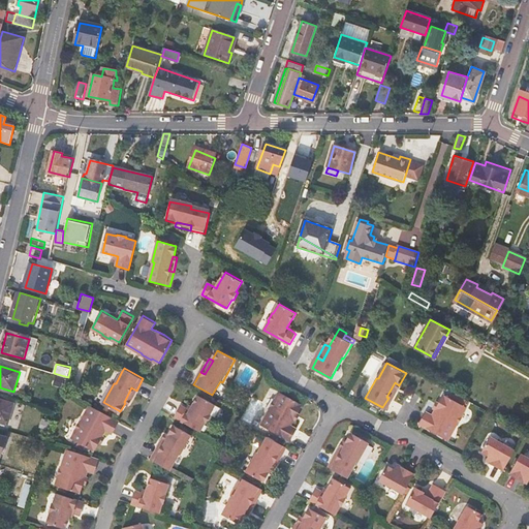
[(116,383),(122,371),(120,370),(113,382),(114,383),(116,383)]
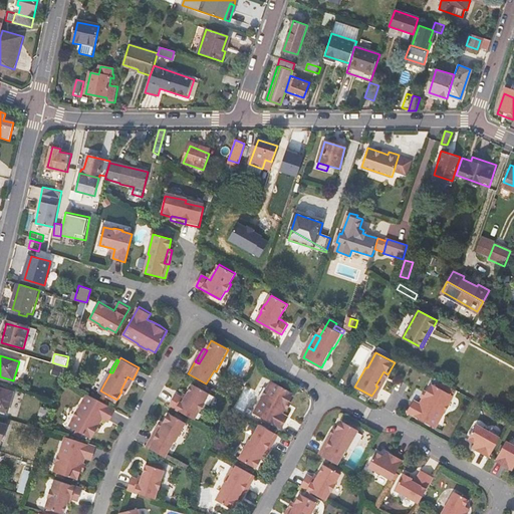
[(380,388),(388,374),(383,371),(375,386),(377,387),(380,388)]
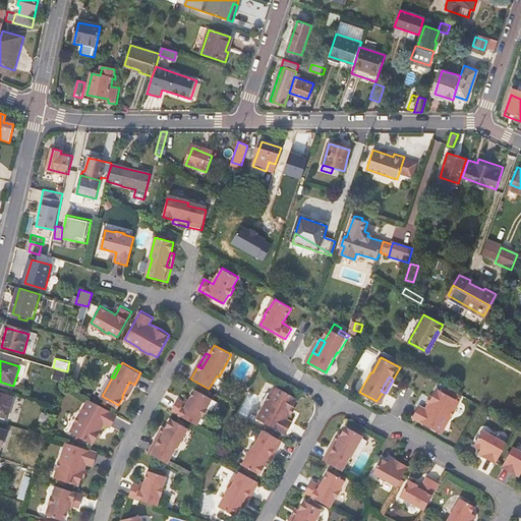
[(126,398),(134,385),(129,382),(122,396),(123,397),(126,398)]
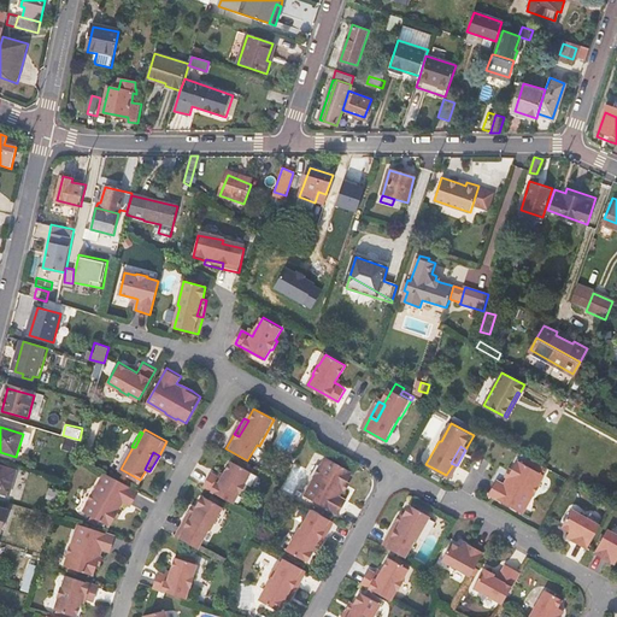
[(511,475),(507,482),(503,489),(498,499),(523,513),(528,505),(529,505),(536,494),(534,494),(545,475),(512,457),(504,471),(511,475)]
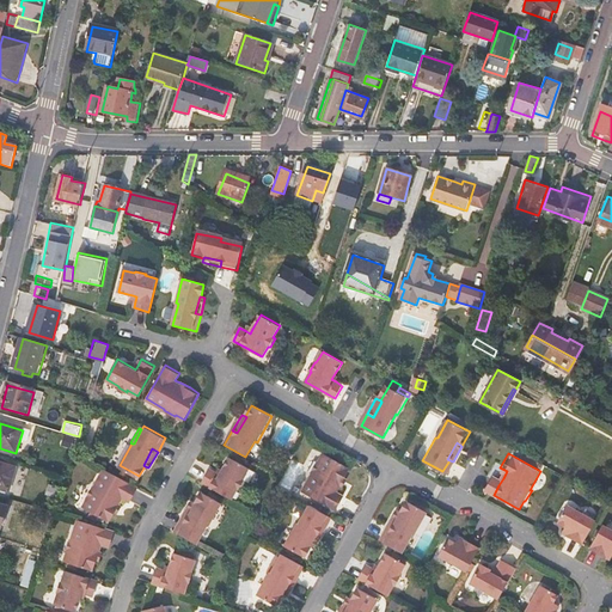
[(209,470),(201,483),(231,500),(238,489),(239,490),(244,481),(243,479),(249,469),(231,458),(222,471),(220,476),(216,473),(209,470)]
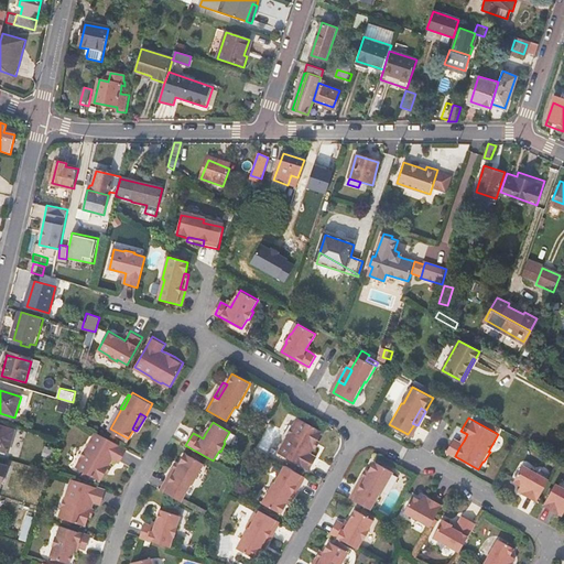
[(284,465),(305,477),(313,463),(306,459),(310,453),(314,445),(318,437),(294,424),(290,432),(289,431),(282,442),(284,443),(274,459),(284,465)]
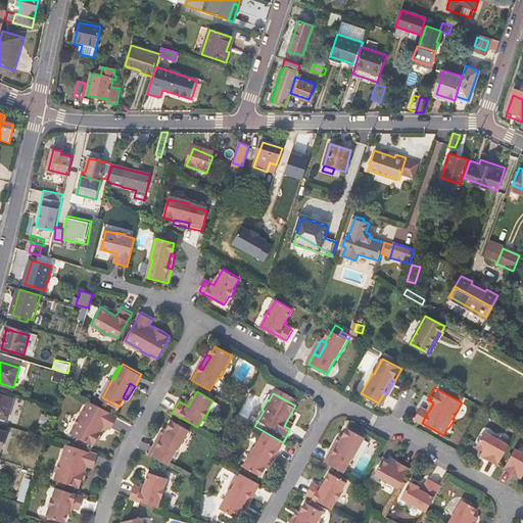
[(0,417),(7,420),(13,400),(0,395),(0,417)]
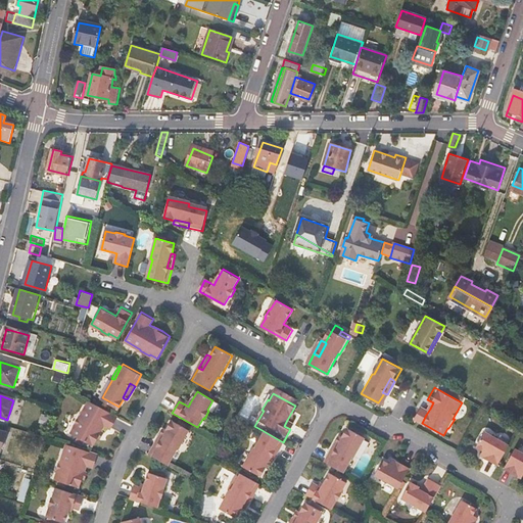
[(117,416),(89,400),(81,416),(80,415),(74,425),(75,425),(70,432),(94,444),(98,437),(101,431),(105,425),(110,428),(117,416)]
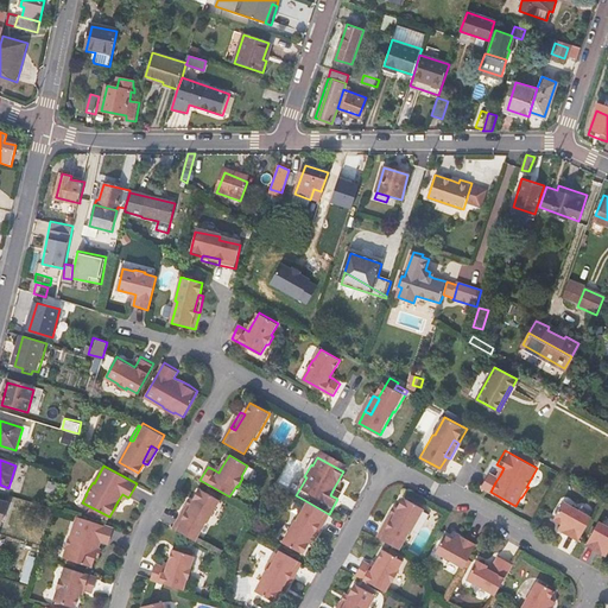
[(56,495),(58,486),(50,483),(48,493),(56,495)]
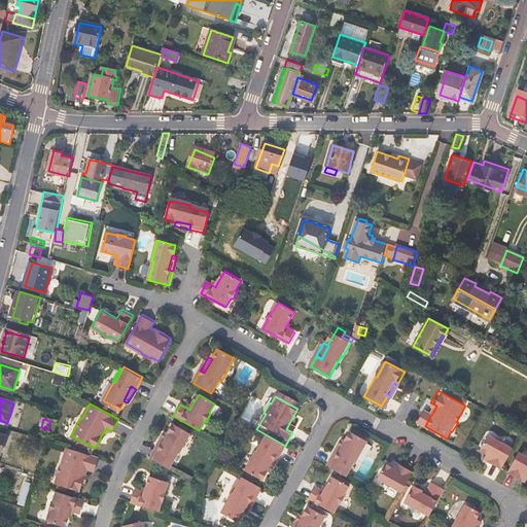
[(156,446),(150,458),(169,468),(178,453),(179,454),(191,433),(174,424),(168,434),(169,435),(162,448),(156,446)]
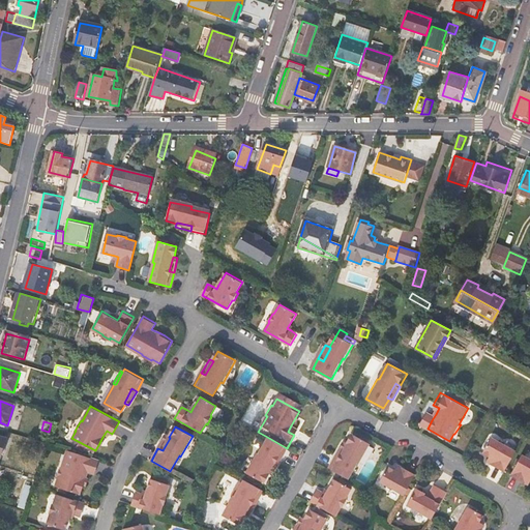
[(328,468),(348,478),(356,463),(358,463),(369,443),(351,434),(346,443),(347,444),(340,458),(335,454),(328,468)]
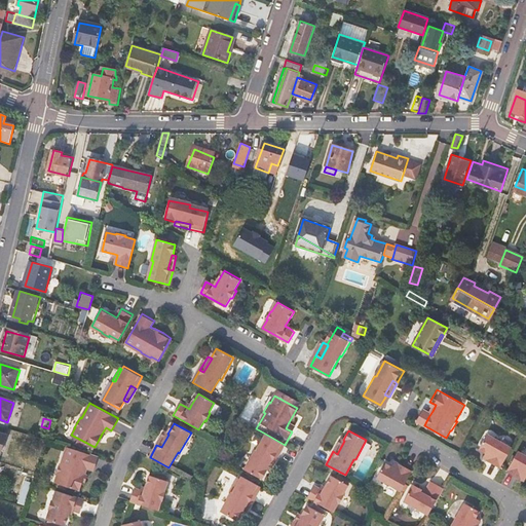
[(164,431),(156,445),(161,447),(168,435),(167,434),(164,431)]
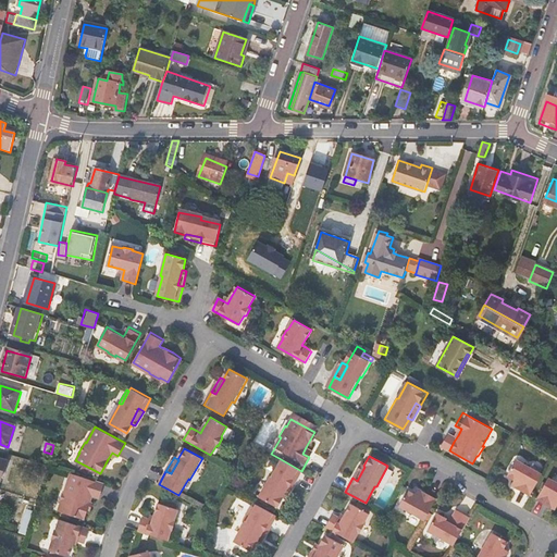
[(294,483),(301,471),(281,459),(279,462),(271,477),(270,475),(258,496),(277,507),(283,496),(282,495),(289,481),(294,483)]
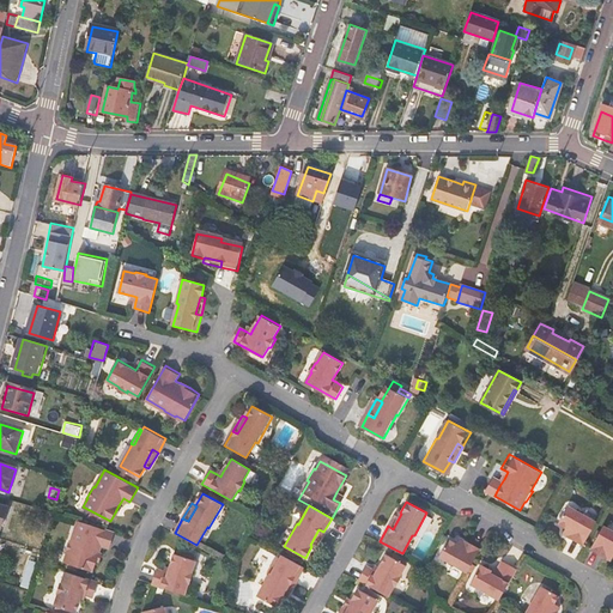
[(568,536),(583,545),(596,522),(569,507),(559,523),(568,527),(565,530),(569,533),(568,536)]
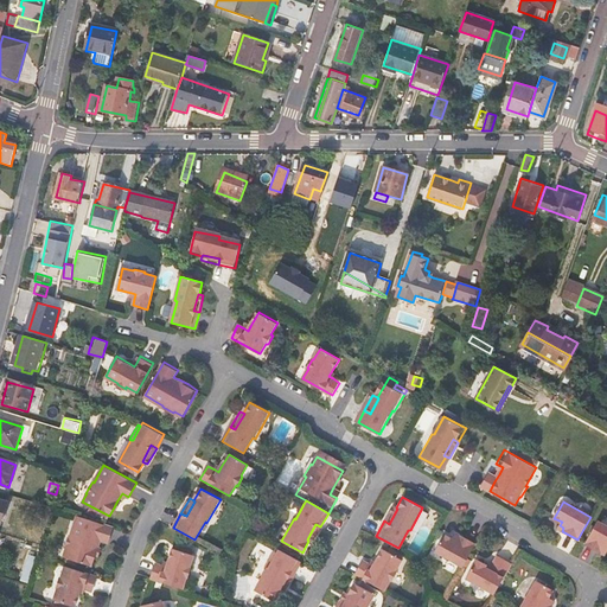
[(293,517),(294,518),(295,519),(304,504),(300,503),(293,517)]
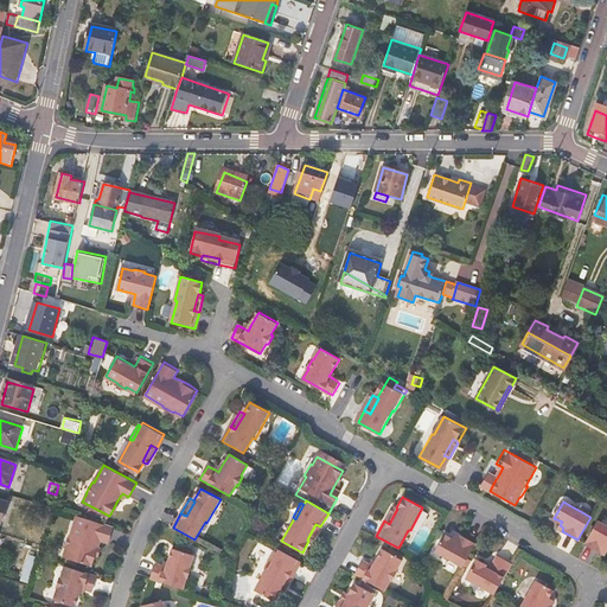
[(393,505),(384,521),(389,524),(397,509),(396,508),(393,505)]
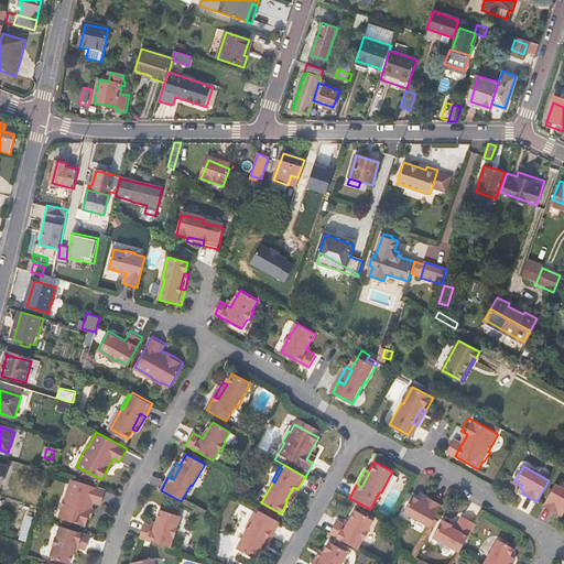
[(106,489),(73,478),(67,497),(65,496),(62,508),(63,508),(61,516),(87,524),(89,516),(93,508),(95,500),(101,502),(106,489)]
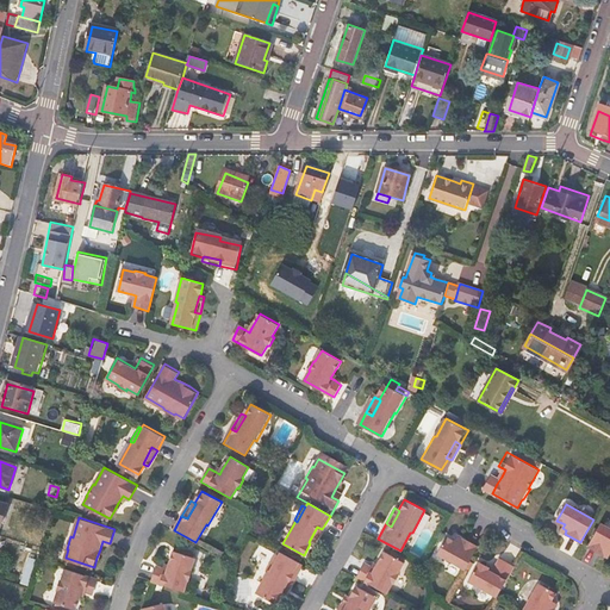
[(589,546),(604,555),(605,553),(609,554),(609,528),(601,524),(589,546)]
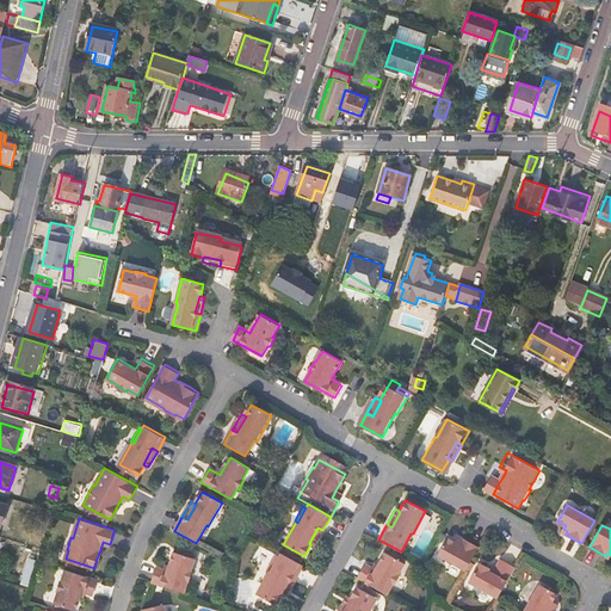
[(314,545),(322,530),(318,528),(309,543),(310,544),(314,545)]
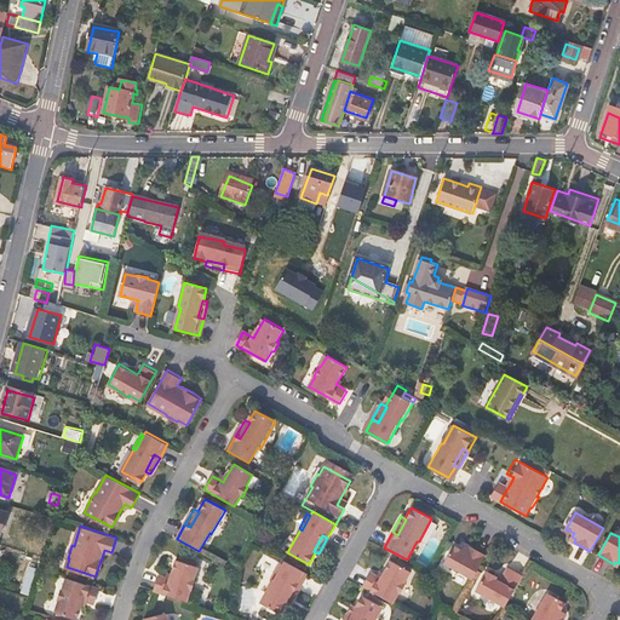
[(472,579),(486,555),(469,545),(468,549),(463,546),(460,550),(453,546),(443,563),(472,579)]
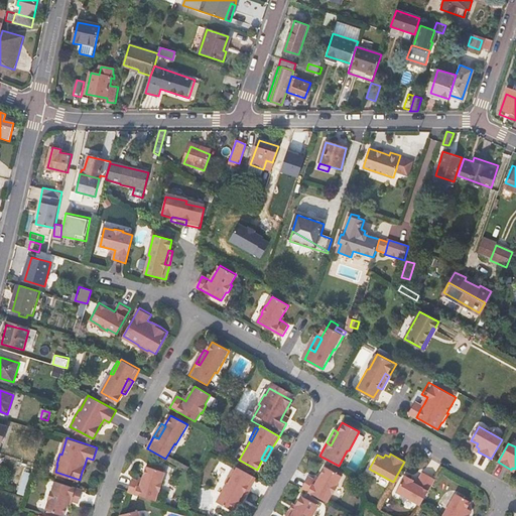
[(250,489),(256,478),(237,467),(229,482),(227,481),(216,501),(234,510),(239,501),(238,500),(245,487),(250,489)]
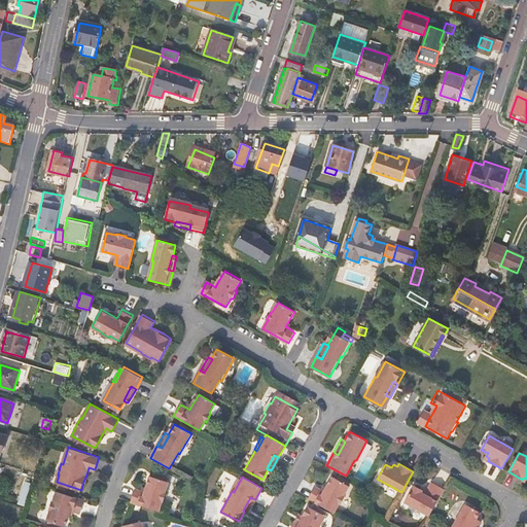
[(314,487),(308,498),(334,513),(339,503),(340,504),(344,496),(343,495),(349,486),(331,477),(325,488),(323,491),(319,489),(314,487)]
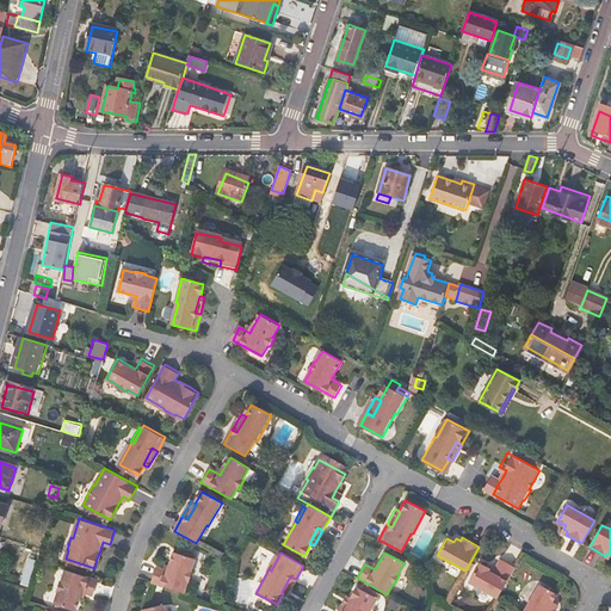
[(153,569),(147,584),(179,594),(183,582),(185,584),(189,573),(186,572),(190,560),(171,554),(166,568),(164,573),(160,572),(153,569)]
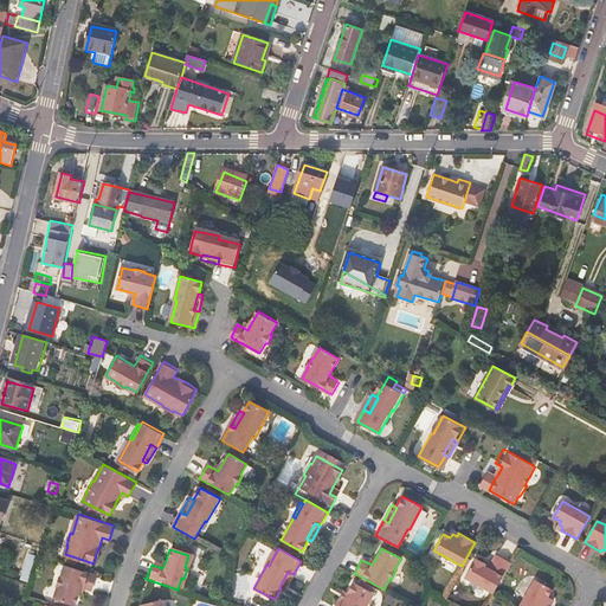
[(494,593),(510,562),(497,555),(491,566),(477,559),(466,578),(494,593)]
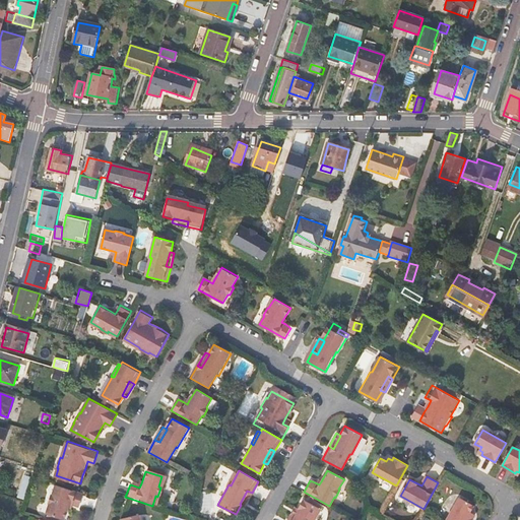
[(85,495),(57,486),(54,496),(53,495),(50,504),(51,504),(48,514),(65,519),(69,507),(71,503),(75,505),(81,507),(85,495)]
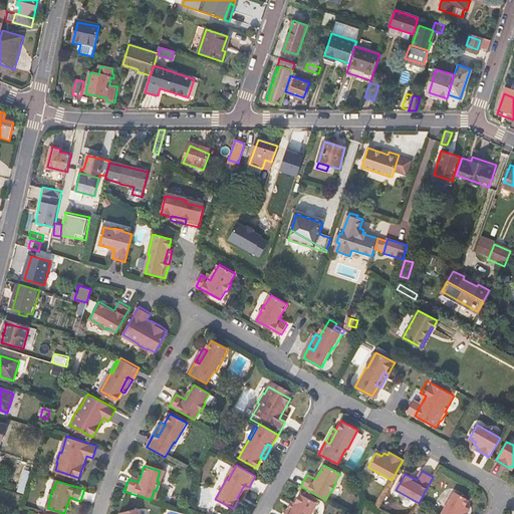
[(241,501),(249,487),(244,485),(237,498),(238,499),(241,501)]
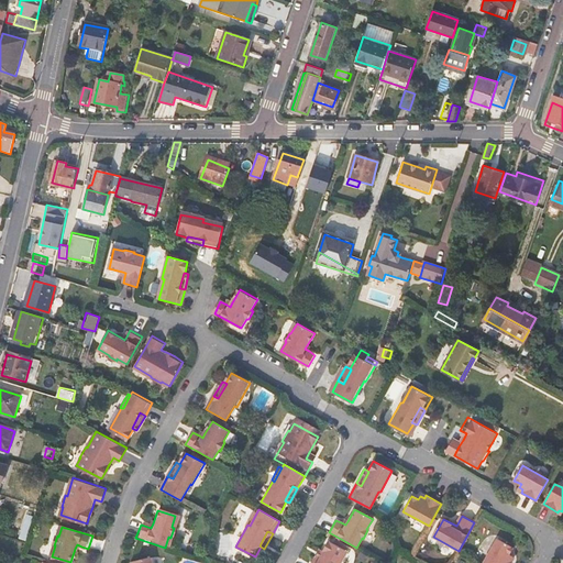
[(484,562),(511,562),(514,561),(511,559),(512,555),(509,554),(514,547),(497,538),(484,562)]
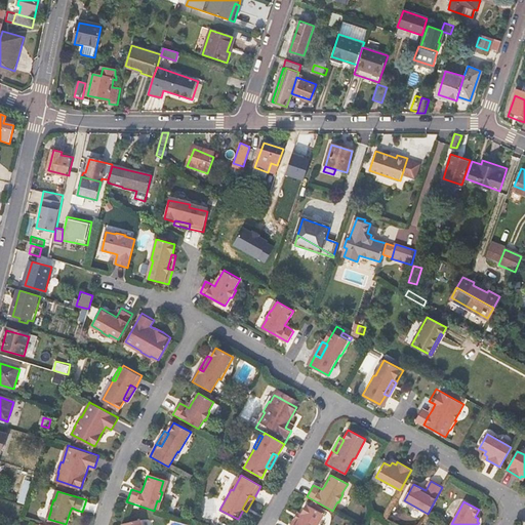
[(317,524),(323,515),(306,505),(300,515),(301,516),(295,524),(317,524)]
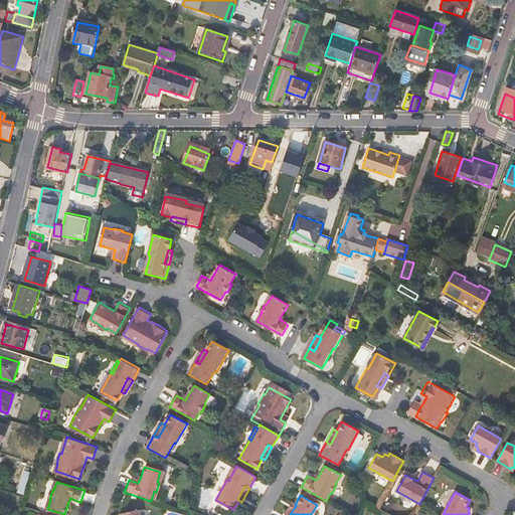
[(292,504),(285,514),(290,514),(296,506),(295,505),(292,504)]
